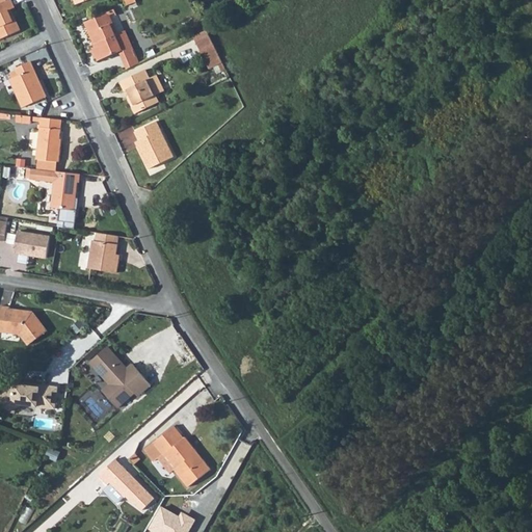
[(5,0),(0,2),(0,37),(20,29),(16,19),(12,21),(7,9),(10,8),(15,6),(11,0),(5,0)]
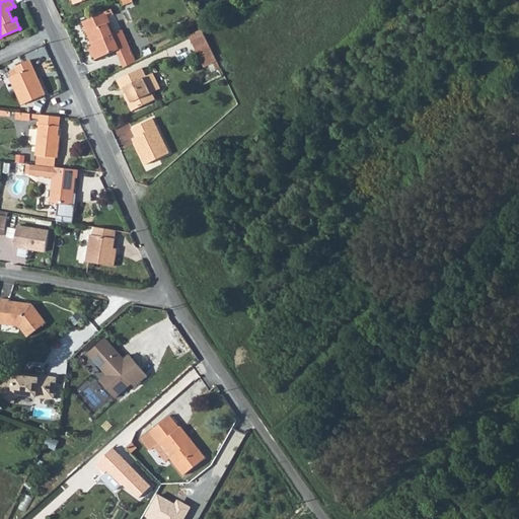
[(117,51),(119,54),(130,48),(122,29),(113,33),(103,12),(84,20),(93,42),(89,44),(95,59),(117,51)]
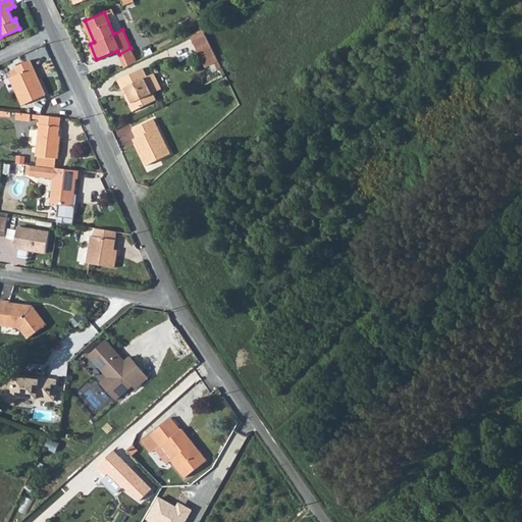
[(215,63),(218,61),(203,30),(191,36),(206,67),(215,63)]
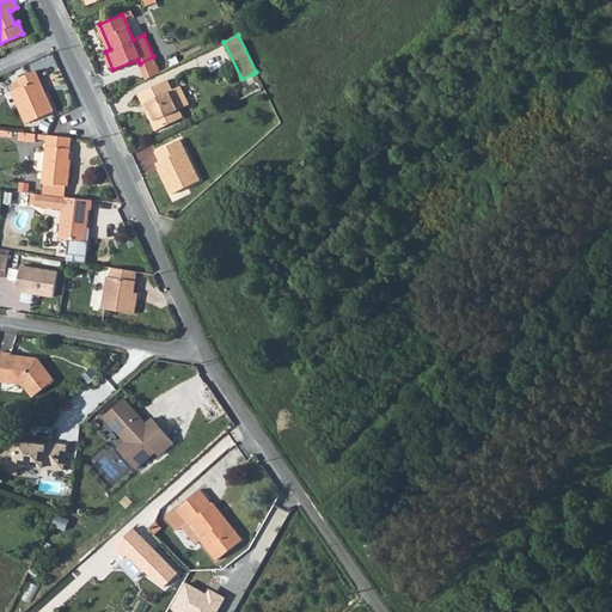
[(153,56),(140,63),(147,79),(160,73),(153,56)]
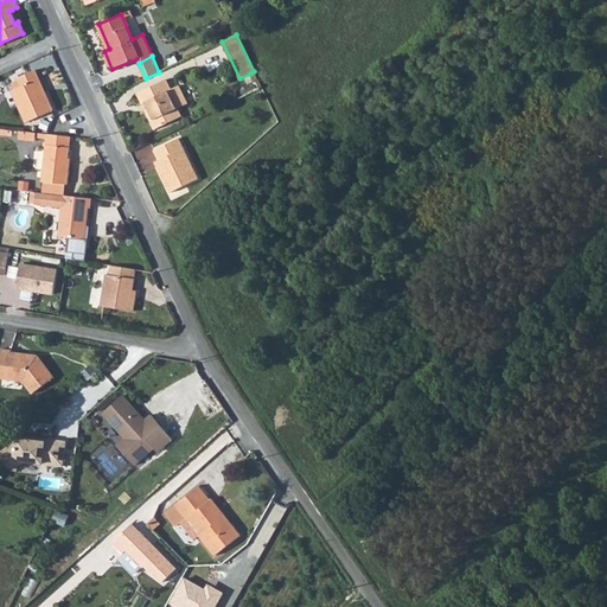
[(18,78),(21,85),(13,88),(12,89),(27,122),(52,110),(34,70),(18,78)]
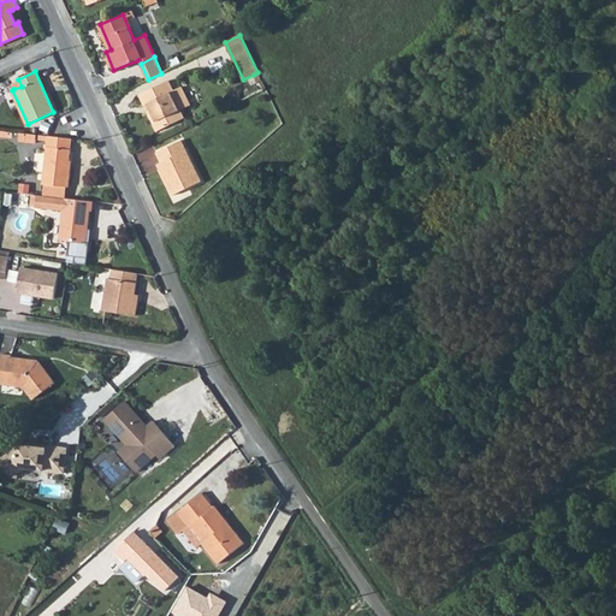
[(22,87),(18,80),(11,83),(13,89),(22,87)]
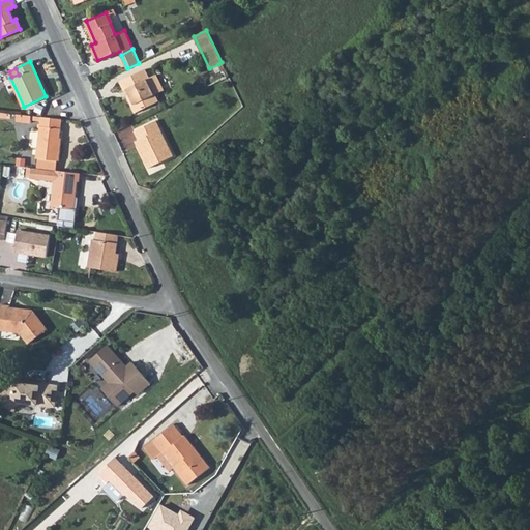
[(125,95),(130,105),(140,100),(143,108),(157,100),(154,93),(163,89),(155,74),(148,77),(144,69),(118,82),(123,90),(125,89),(128,94),(125,95)]
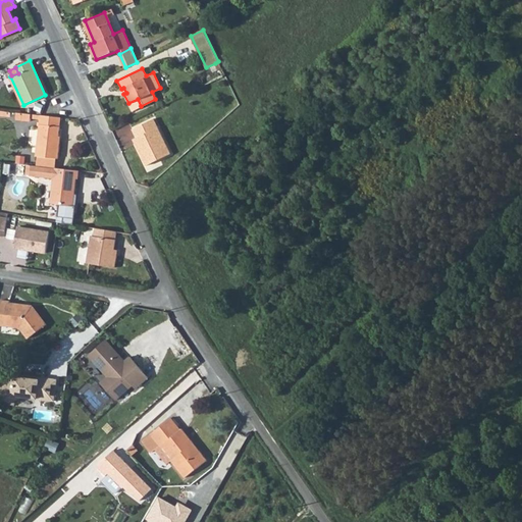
[(138,99),(128,103),(132,110),(141,106),(138,99)]
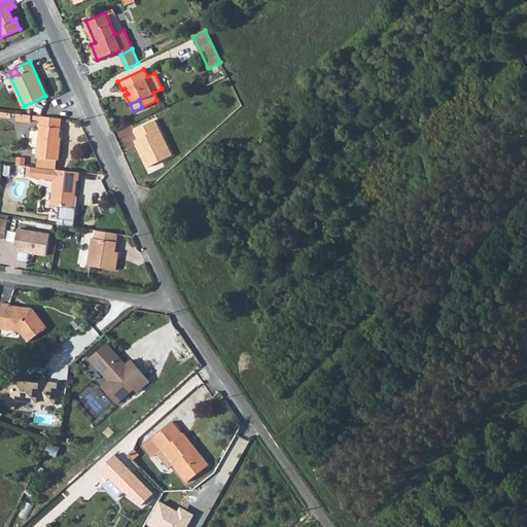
[(30,118),(31,114),(22,113),(21,121),(30,121),(30,118)]
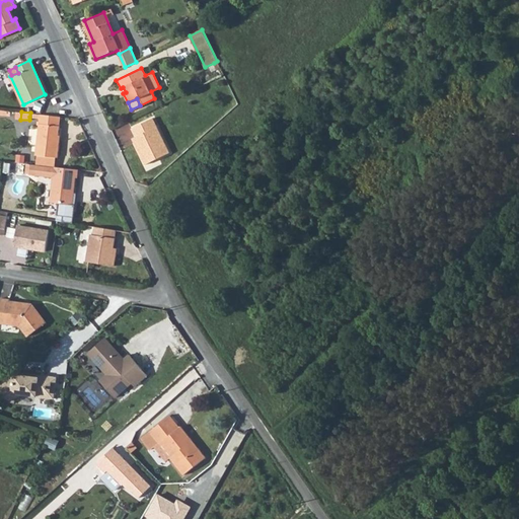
[(61,117),(46,115),(40,115),(40,118),(35,154),(36,155),(56,157),(58,157),(61,139),(58,139),(61,117)]
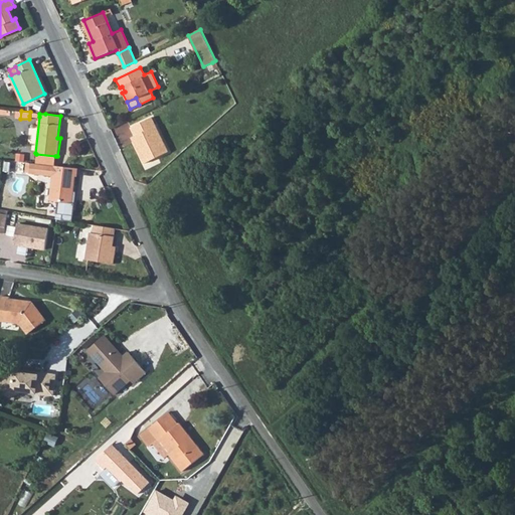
[(131,126),(135,135),(137,139),(134,140),(144,163),(168,151),(152,116),(131,126)]
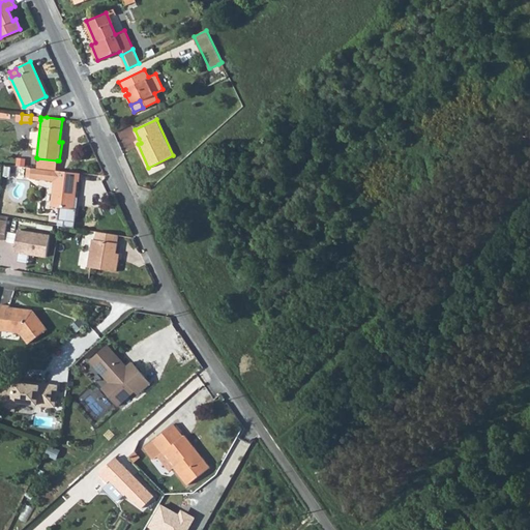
[(57,170),(57,160),(37,158),(36,168),(57,170)]
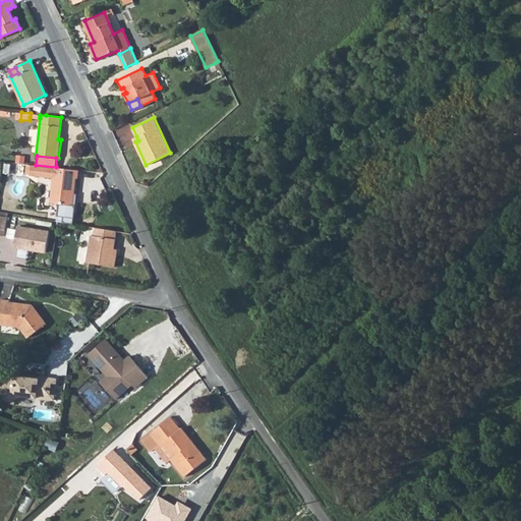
[(56,167),(36,165),(31,164),(30,175),(54,178),(51,203),(59,203),(57,216),(74,218),(75,205),(72,205),(75,178),(78,178),(79,170),(56,167)]
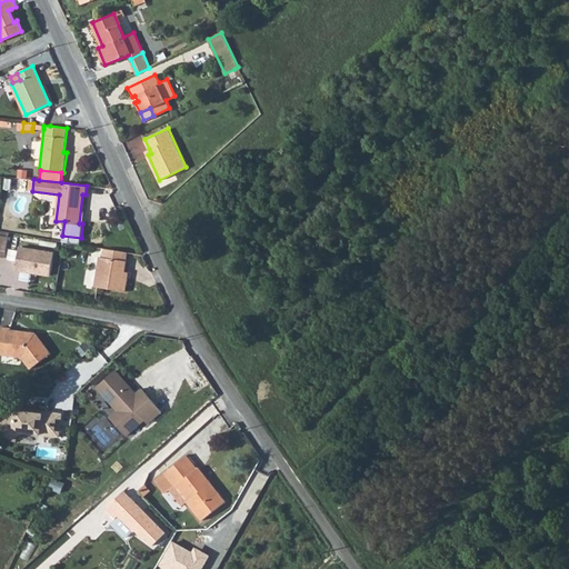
[(128,253),(103,249),(102,257),(100,257),(96,286),(127,291),(128,278),(123,278),(125,272),(128,253)]
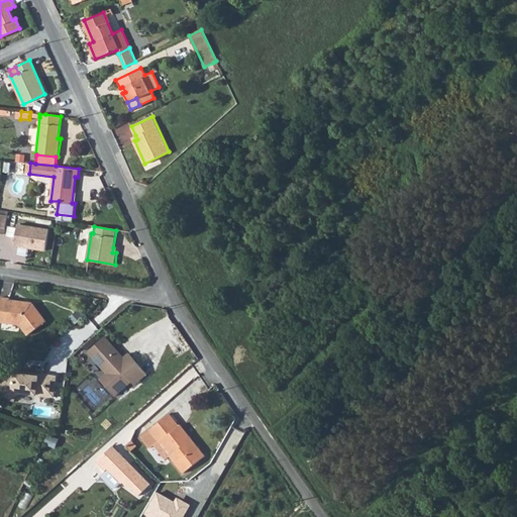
[(17,227),(14,246),(45,250),(48,231),(17,227)]
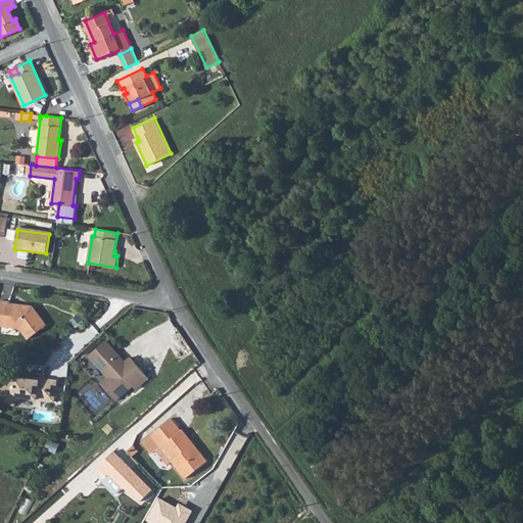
[(11,301),(1,300),(0,306),(0,325),(20,328),(28,340),(47,327),(34,306),(31,307),(29,307),(29,305),(10,302),(11,301)]
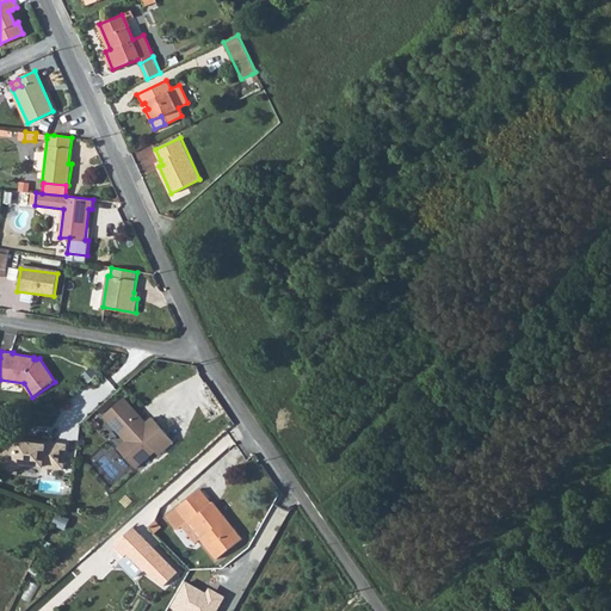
[(82,375),(88,382),(97,375),(91,366),(82,375)]
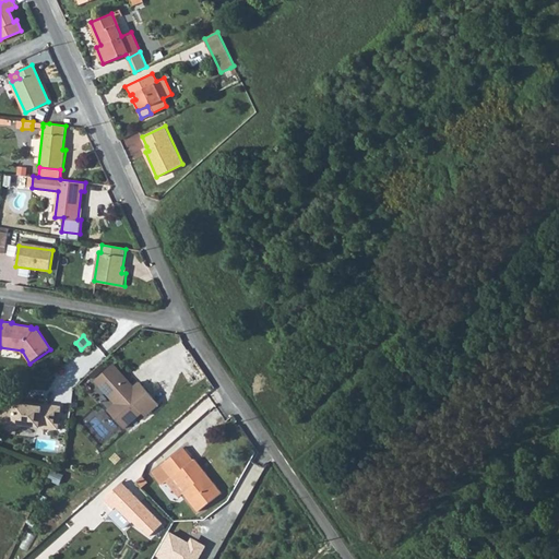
[(95,380),(104,390),(108,387),(118,399),(115,402),(108,409),(125,428),(142,413),(145,416),(158,403),(139,381),(134,385),(129,390),(118,378),(122,372),(114,364),(95,380)]
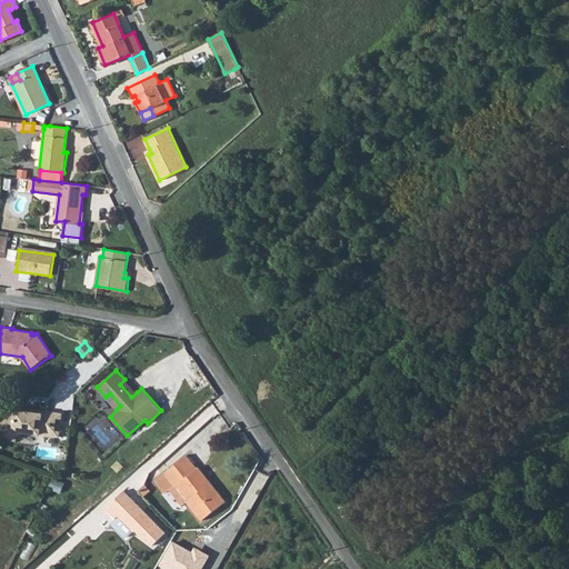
[(137,392),(125,379),(120,385),(131,397),(137,392)]
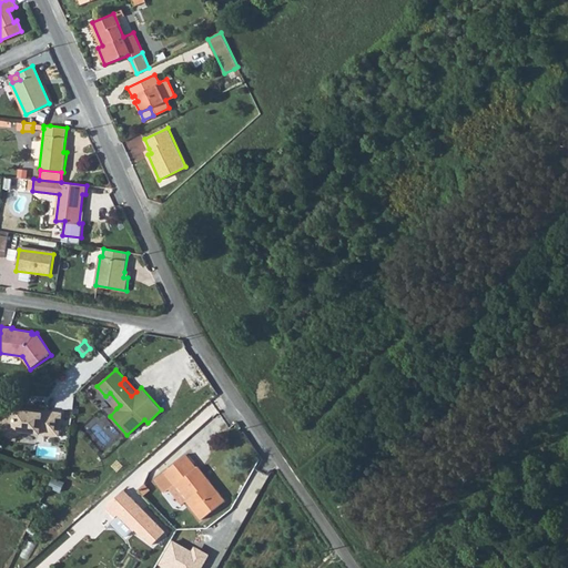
[(110,393),(105,396),(117,408),(120,405),(110,393)]
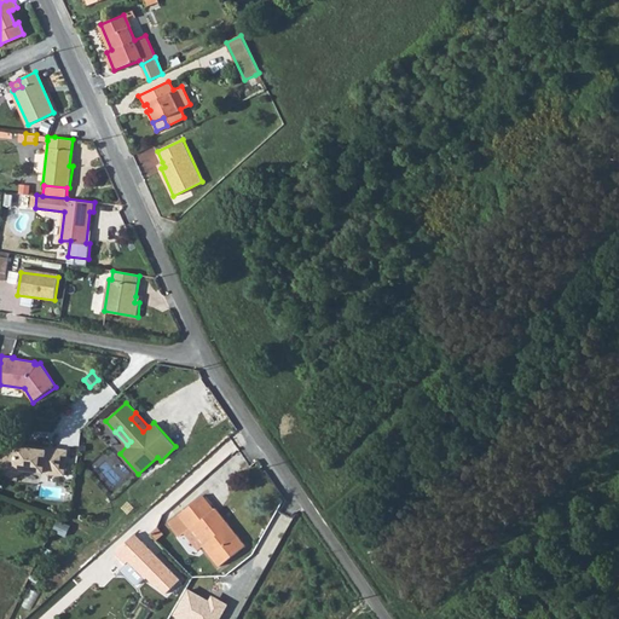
[(15,466),(29,468),(64,473),(68,449),(34,443),(34,446),(29,445),(27,441),(17,440),(1,446),(0,449),(0,450),(7,468),(15,466)]
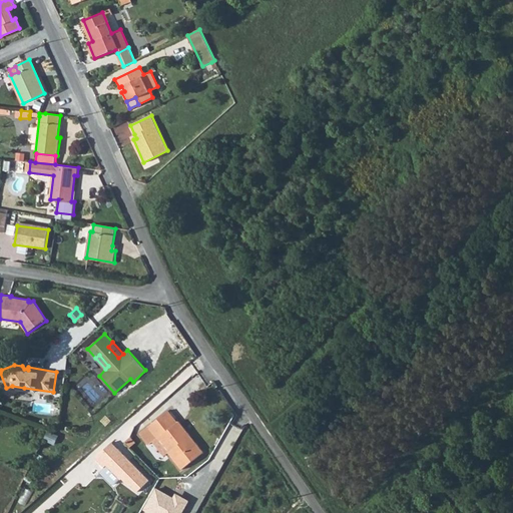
[(172,449),(168,452),(182,469),(203,452),(187,432),(184,435),(175,424),(177,422),(167,411),(139,433),(149,445),(157,438),(158,439),(162,436),(172,449)]
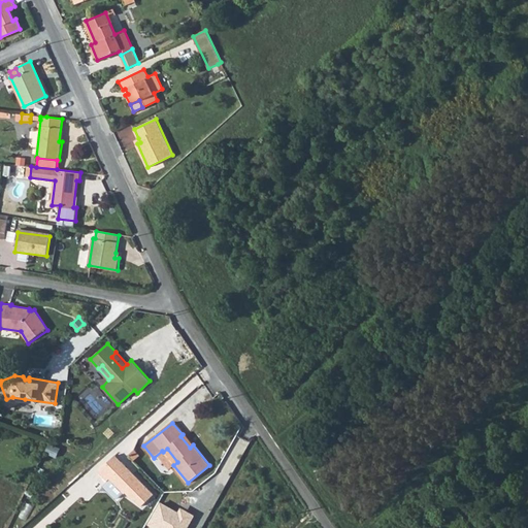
[(190,448),(193,444),(185,433),(183,434),(180,436),(190,448)]
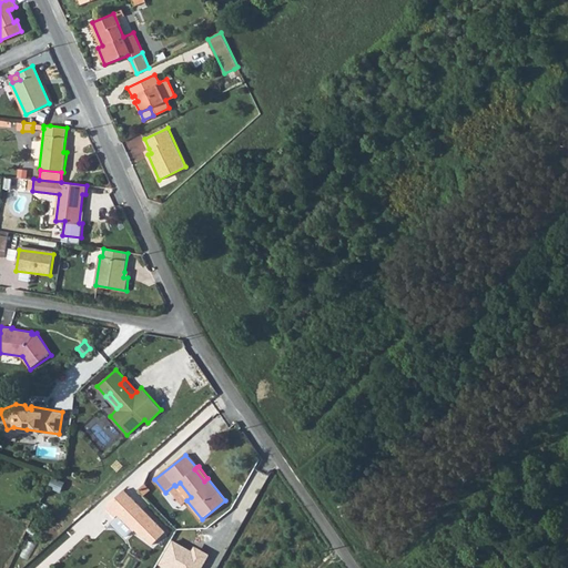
[(175,486),(186,500),(191,497),(180,483),(175,486)]
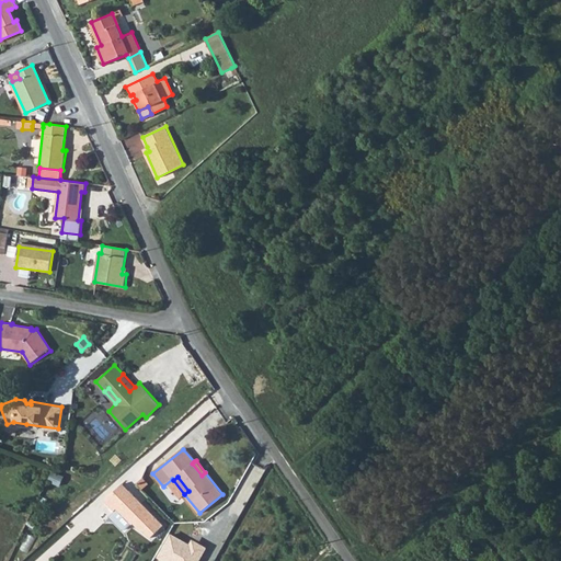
[(122,484),(104,501),(115,512),(110,517),(124,531),(134,523),(152,541),(165,529),(122,484)]
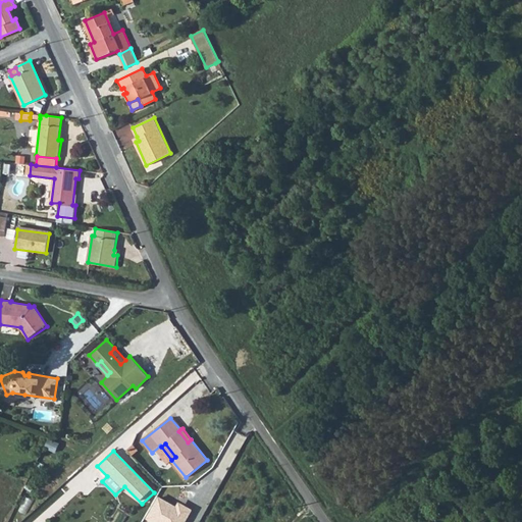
[(179,509),(159,498),(147,518),(153,521),(184,521),(191,510),(181,505),(179,509)]
